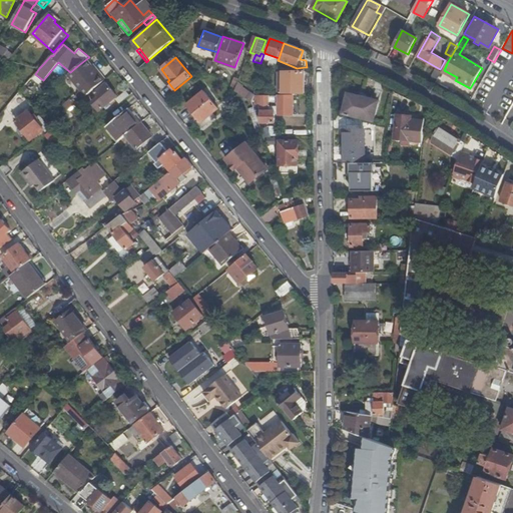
[(77,93),(82,99),(91,91),(93,90),(95,88),(105,79),(100,73),(98,75),(86,59),(77,66),(70,72),(67,74),(80,90),(77,93)]
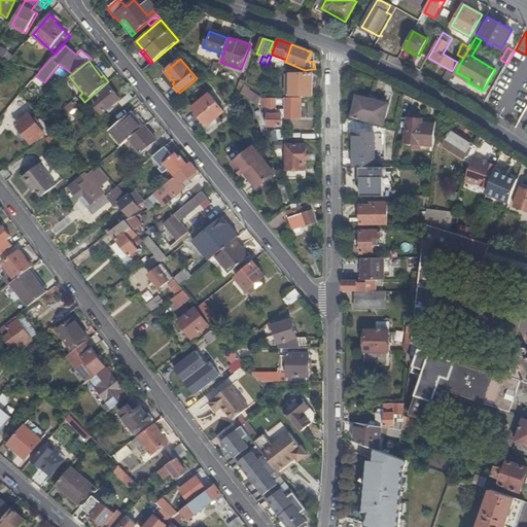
[(12,67),(8,64),(0,72),(0,79),(0,80),(12,67)]
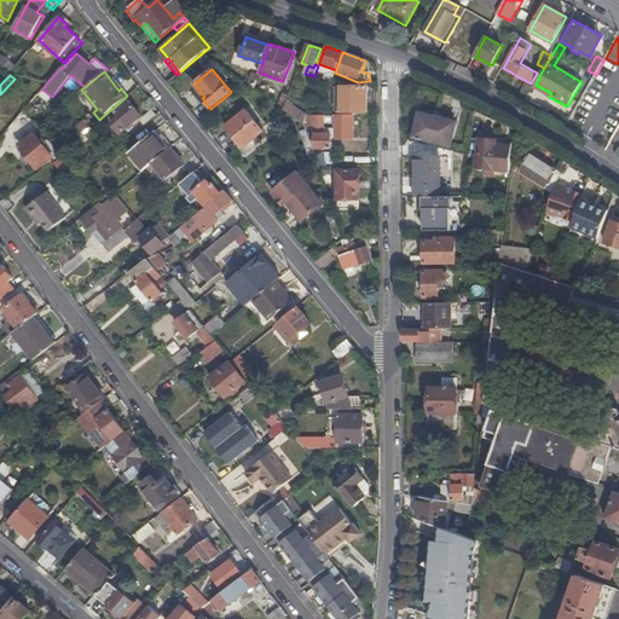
[(368,113),(368,81),(358,82),(343,82),(345,86),(337,86),(337,104),(343,104),(343,111),(368,113)]
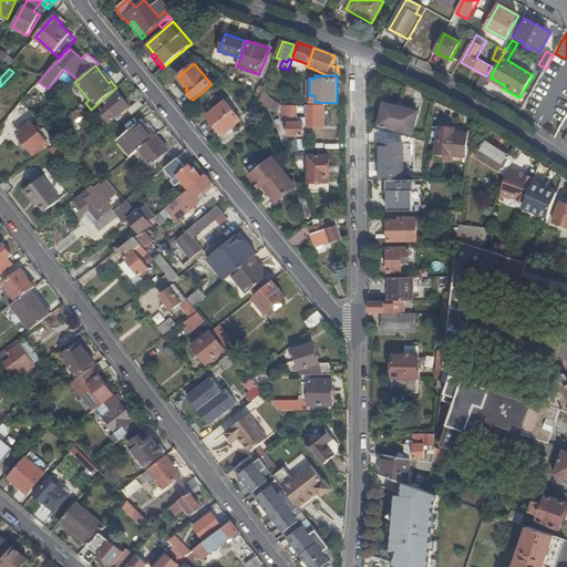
[(483,76),(476,89),(483,92),(488,81),(490,80),(483,76)]
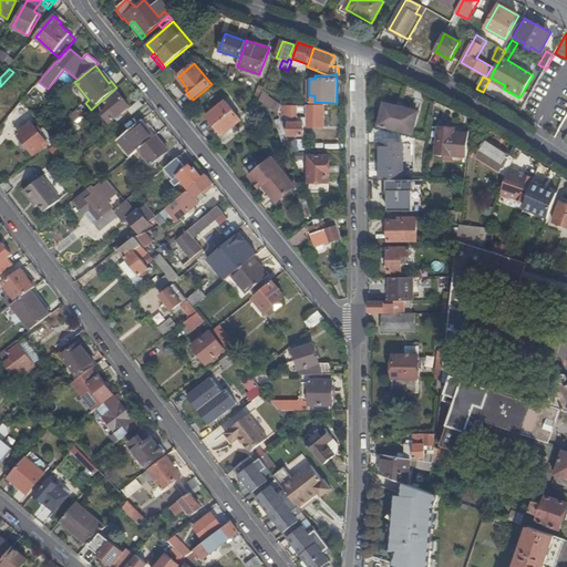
[(491,78),(490,80),(488,81),(503,89),(505,85),(491,78)]
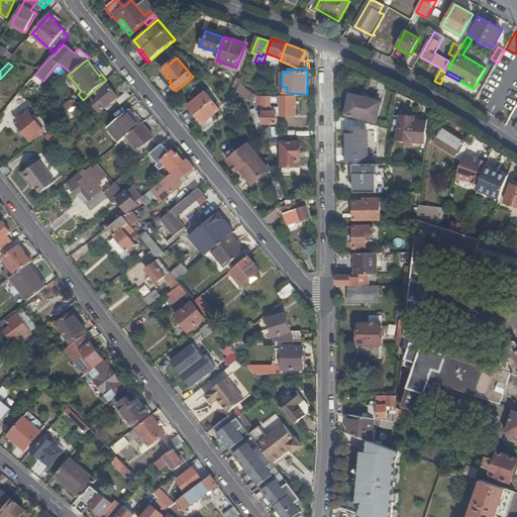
[(96,89),(94,91),(99,97),(93,103),(100,112),(107,105),(110,103),(118,97),(107,83),(98,91),(96,89)]
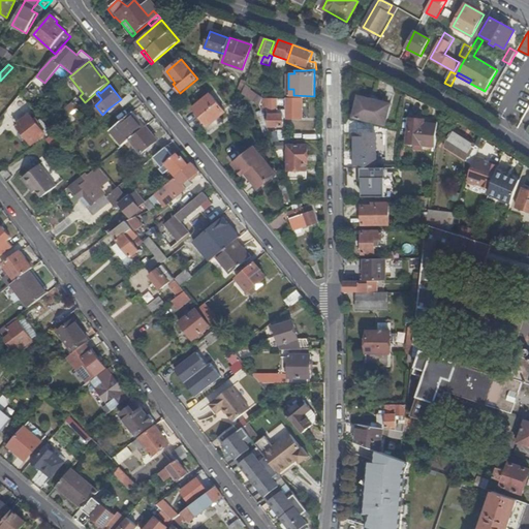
[(246,86),(243,94),(256,103),(260,106),(262,100),(248,91),(249,88),(246,86)]
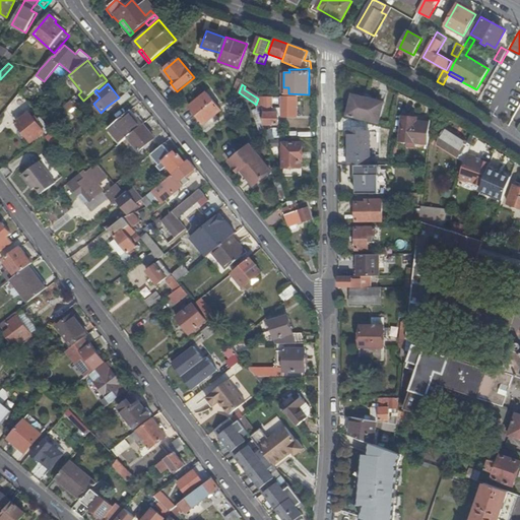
[(205,125),(221,111),(207,92),(191,107),(205,125)]
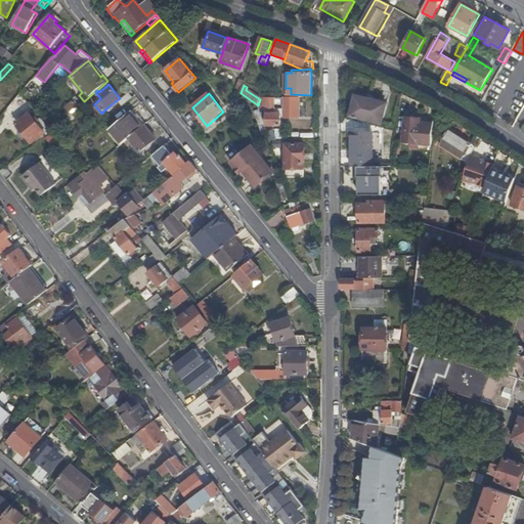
[(356,96),(351,118),(382,125),(387,103),(356,96)]
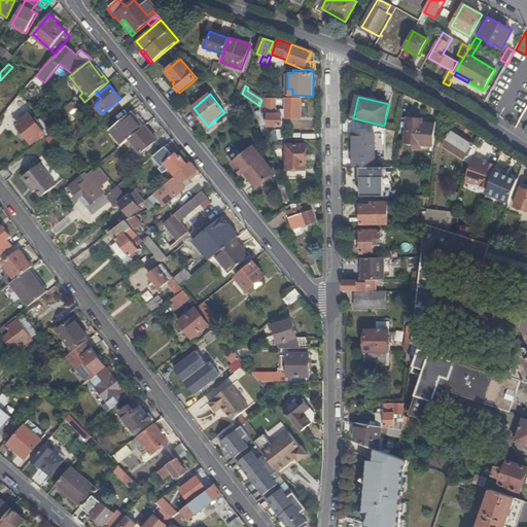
[(301,98),(287,98),(287,117),(301,117),(301,98)]
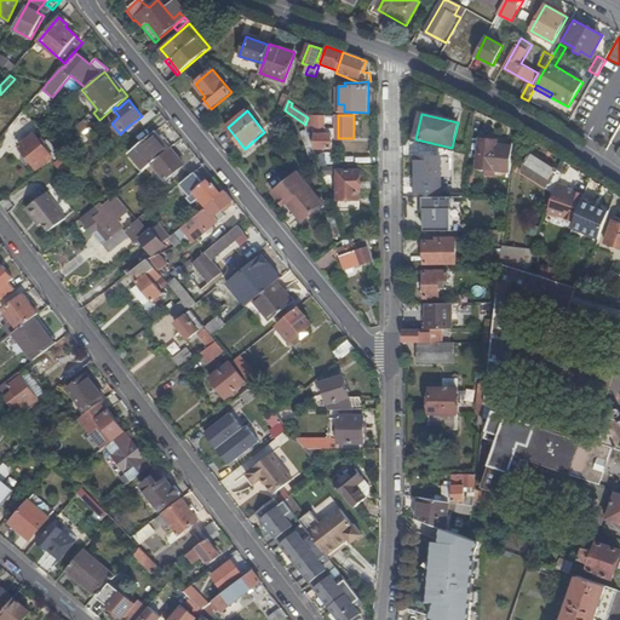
[(316,116),(316,126),(316,135),(316,148),(332,148),(333,135),(326,135),(325,116),(316,116)]
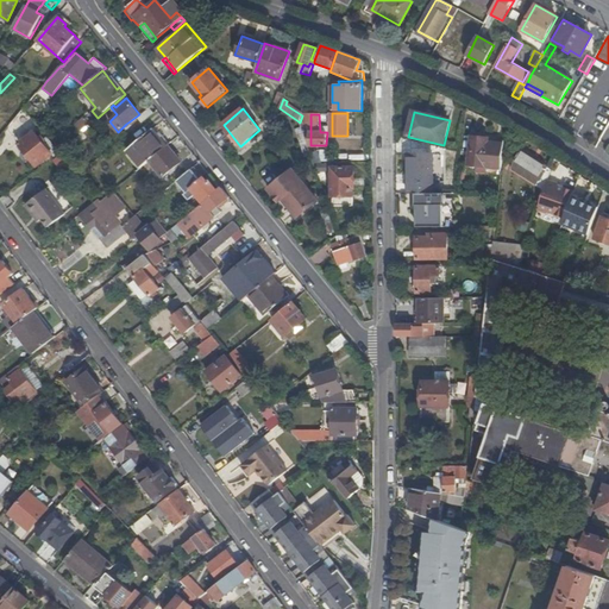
[(127,150),(142,167),(145,164),(151,161),(168,145),(154,129),(127,150)]
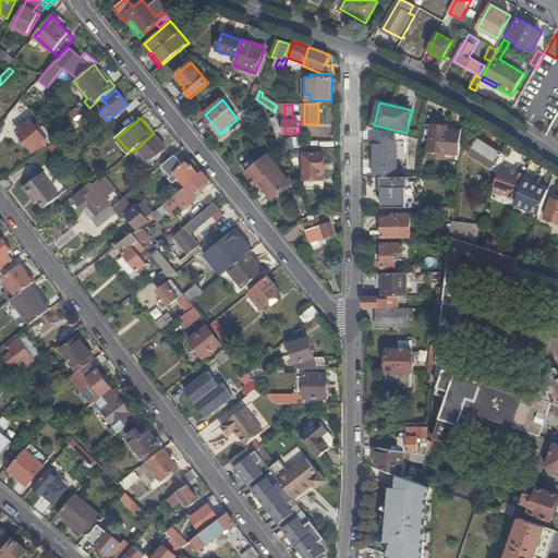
[(37,129),(36,126),(31,120),(17,131),(34,152),(47,141),(39,131),(41,129),(39,126),(37,129)]
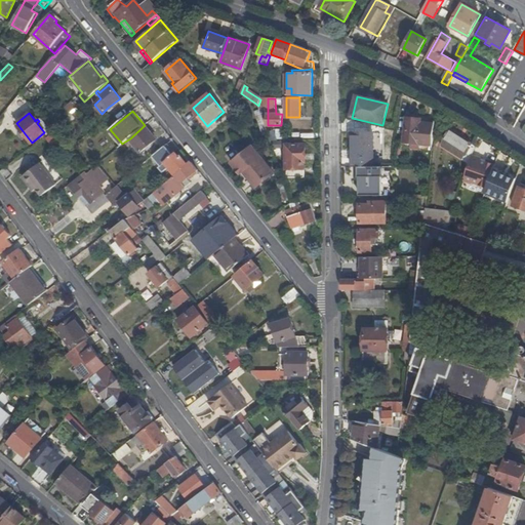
[(406,131),(434,138),(435,125),(421,124),(422,119),(407,117),(406,131)]
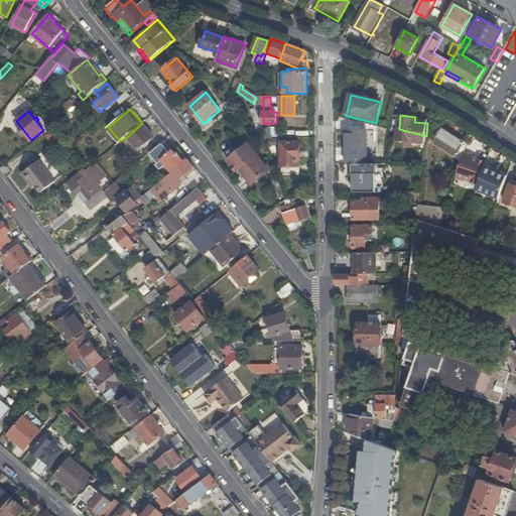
[(153,137),(142,123),(128,136),(132,141),(130,142),(132,145),(135,144),(139,149),(153,137)]
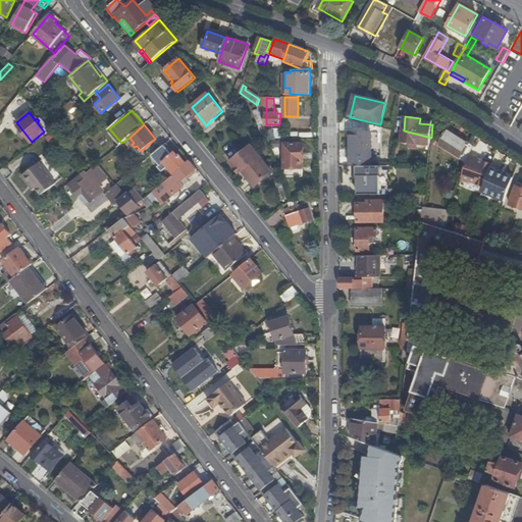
[(272,131),(266,133),(269,141),(275,140),(272,131)]
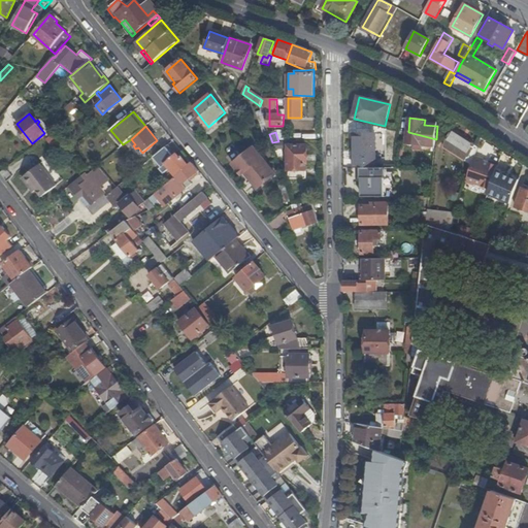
[(407,142),(435,146),(436,139),(408,132),(407,142)]
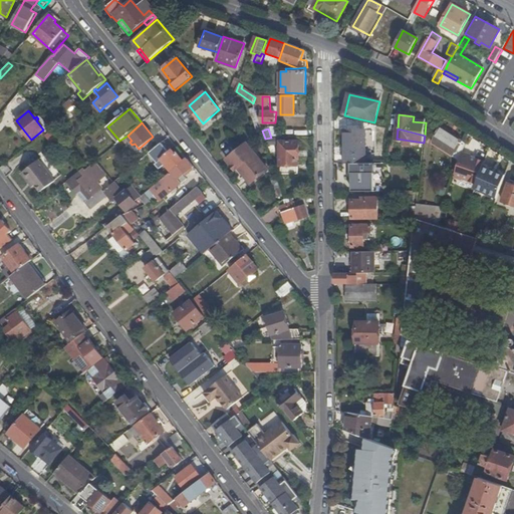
[(463,149),(465,144),(442,129),(436,137),(452,147),(457,151),(460,147),(463,149)]
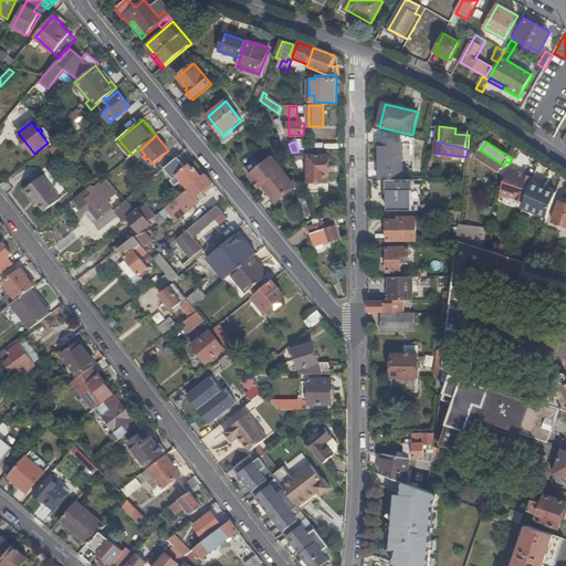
[(379,144),(379,180),(387,180),(404,180),(402,145),(379,144)]
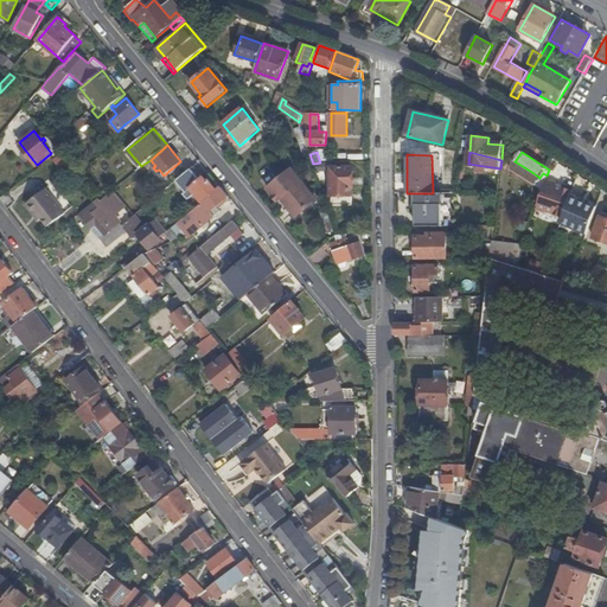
[(145,164),(149,171),(153,167),(155,166),(151,160),(145,164)]
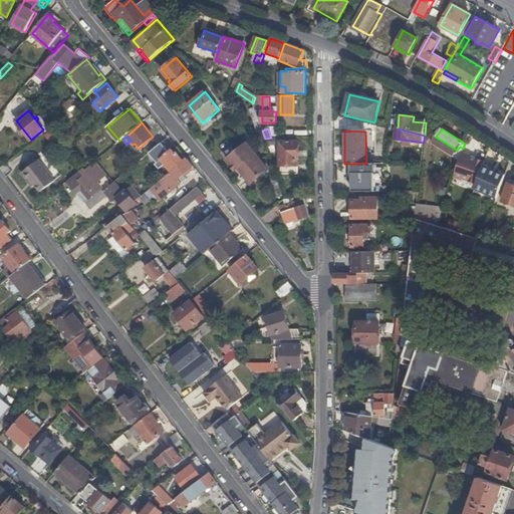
[(119,141),(118,143),(122,148),(126,145),(122,139),(119,141)]
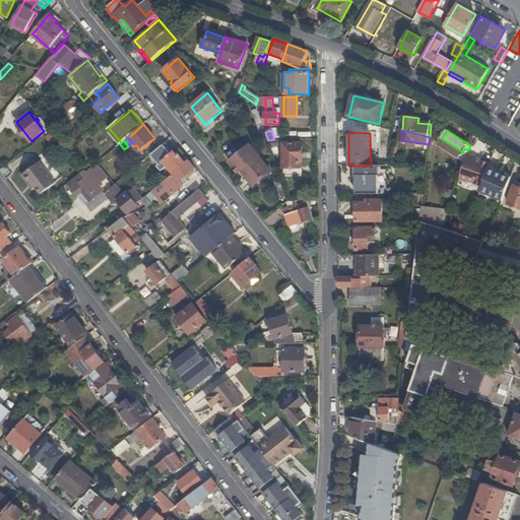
[(168,142),(152,154),(159,165),(157,166),(161,171),(168,166),(171,170),(166,174),(169,178),(187,164),(180,154),(178,155),(168,142)]
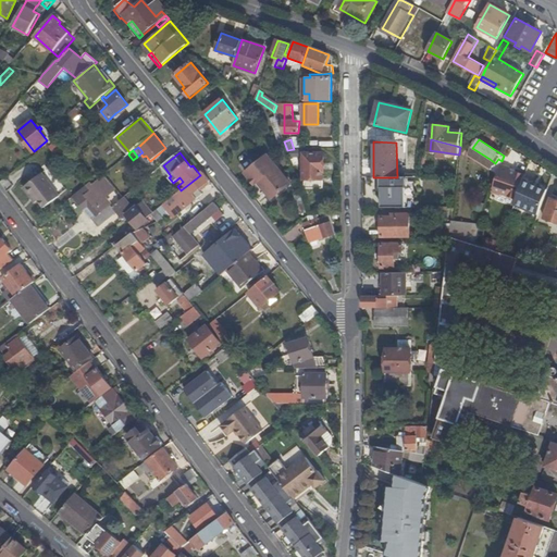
[(324,172),(324,153),(304,153),(305,178),(323,178),(323,172),(324,172)]
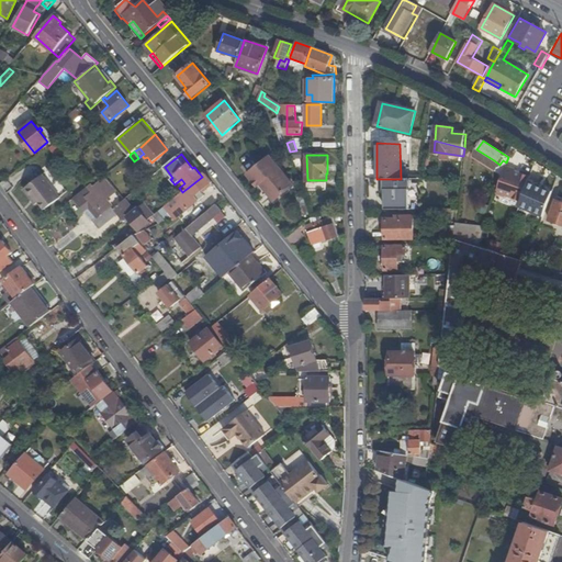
[(266,157),(248,172),(255,181),(257,179),(274,201),(294,184),(274,161),(271,164),(266,157)]
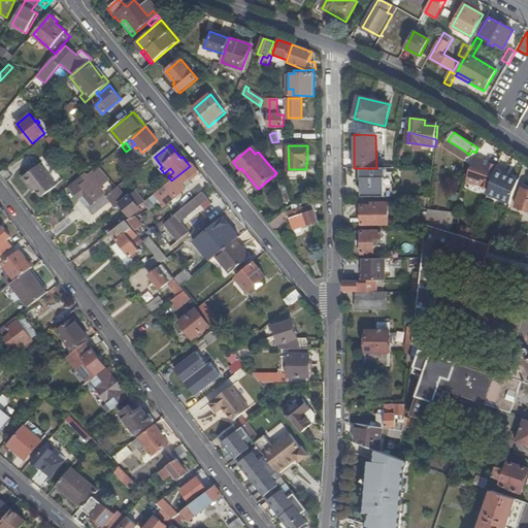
[(460,157),(472,165),(475,156),(479,147),(477,147),(475,153),(472,151),(469,155),(464,151),(460,157)]
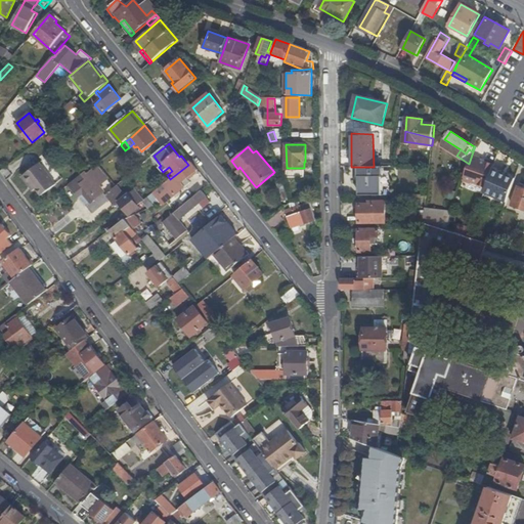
[(493,168),(495,164),(482,159),(482,158),(472,155),(469,164),(464,179),(472,182),(471,184),(485,190),(493,168)]
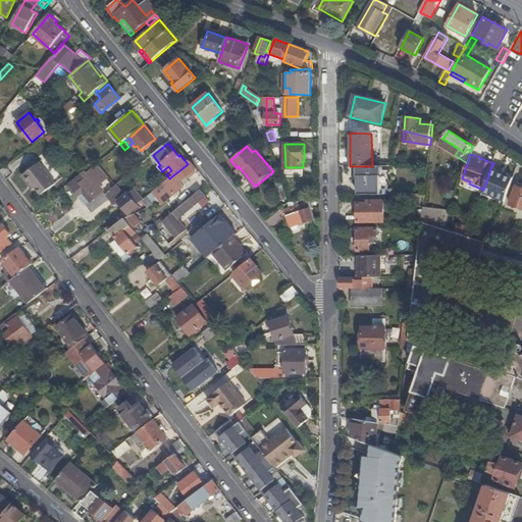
[(169,178),(147,197),(154,205),(157,209),(191,181),(188,178),(196,172),(194,171),(197,169),(191,161),(188,164),(169,178)]
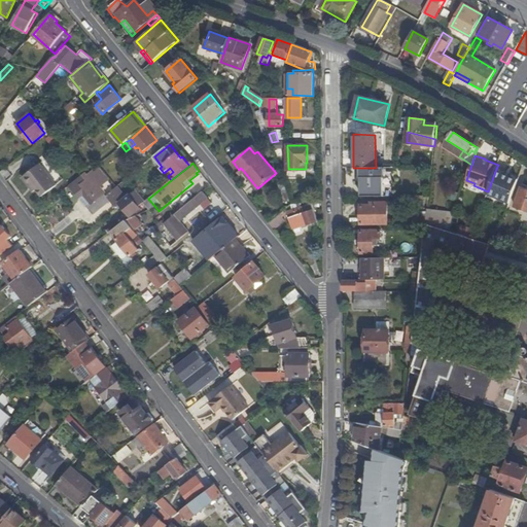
[(39,164),(34,168),(49,188),(56,184),(39,164)]
